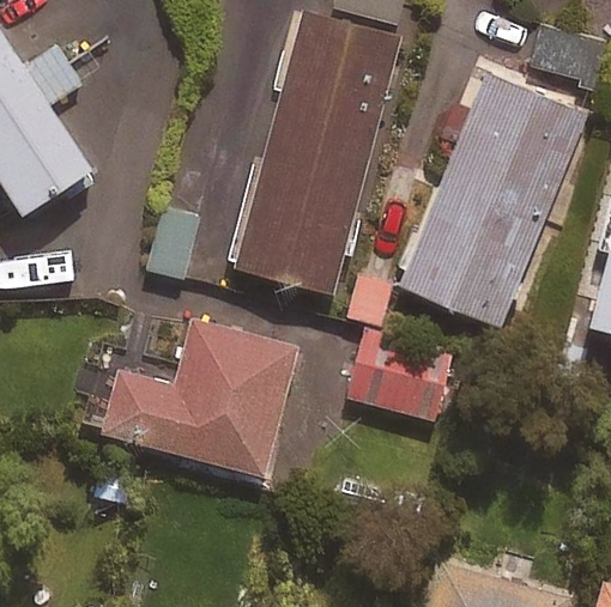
[(272,91),(282,93),(262,165),(250,163),(224,265),(333,293),(400,40),(292,12),(272,91)]
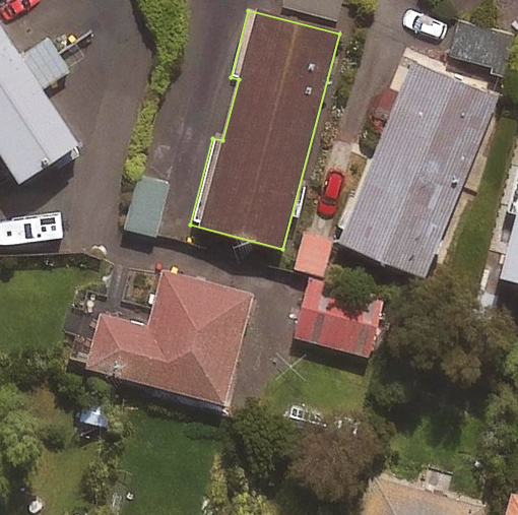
[(0,149),(20,180),(76,142),(42,89),(67,72),(46,41),(21,57),(0,25),(0,149)]
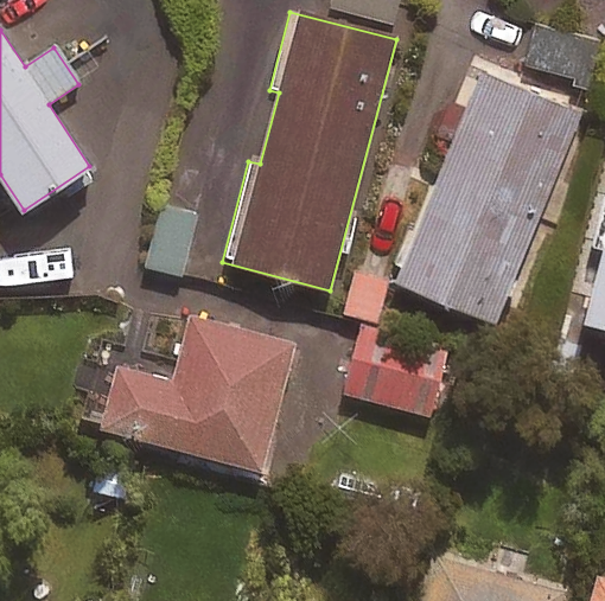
[(579,109),(479,71),(399,285),(498,323),(579,109)]
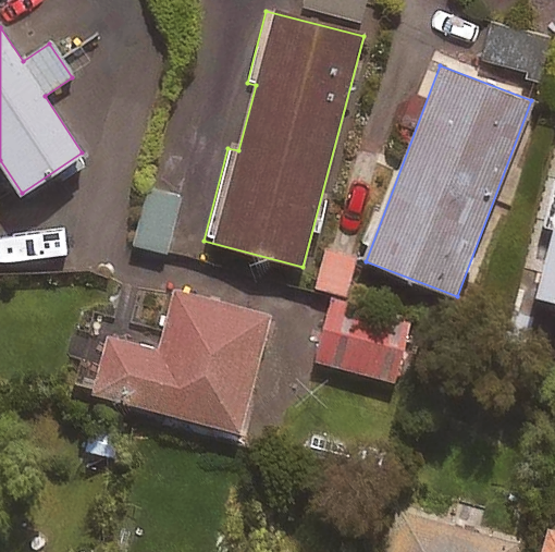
[(554,178),(552,178),(538,230),(549,232),(533,292),(554,296),(554,178)]
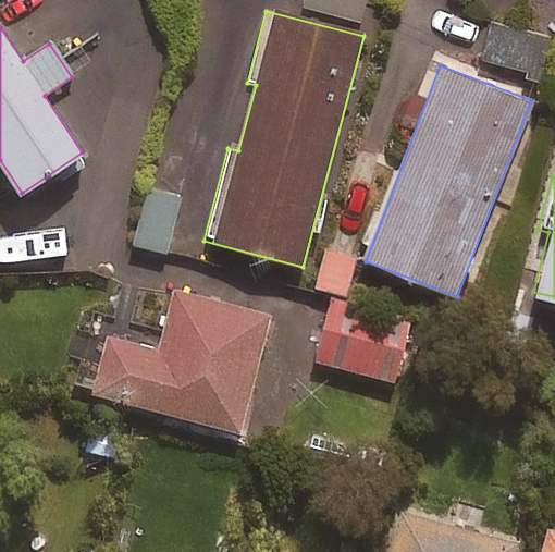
[(179,201),(149,194),(136,248),(167,256),(179,201)]
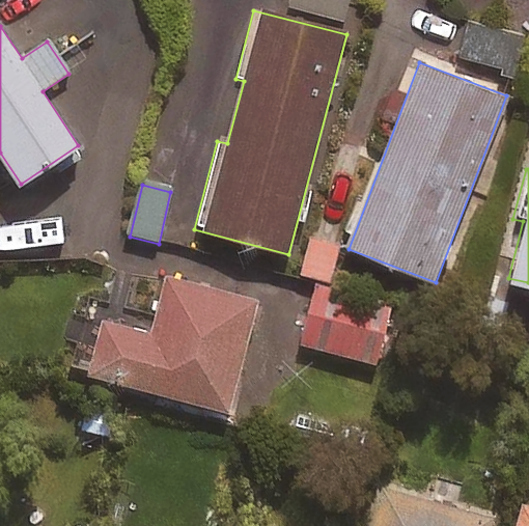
[(338,248),(309,240),(299,275),(328,283),(338,248)]
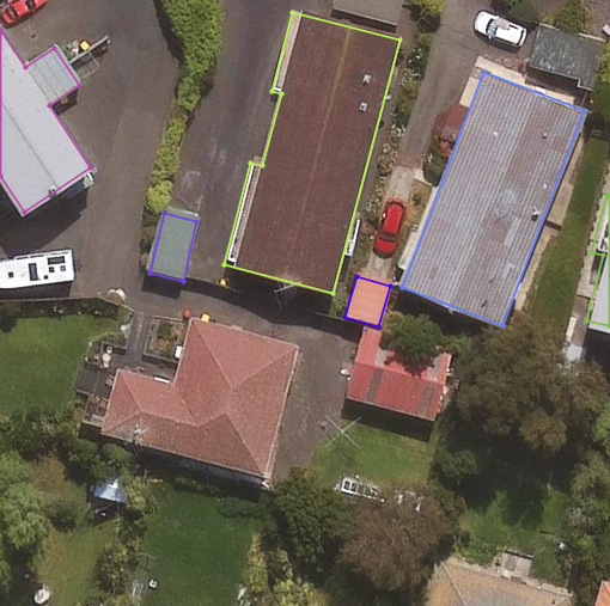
[(297,349),(189,320),(175,375),(122,361),(103,434),(263,476),(297,349)]
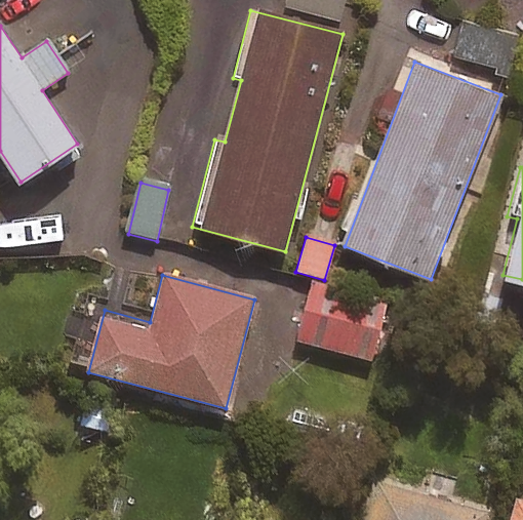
[(389,304),(315,285),(300,343),(374,361),(389,304)]
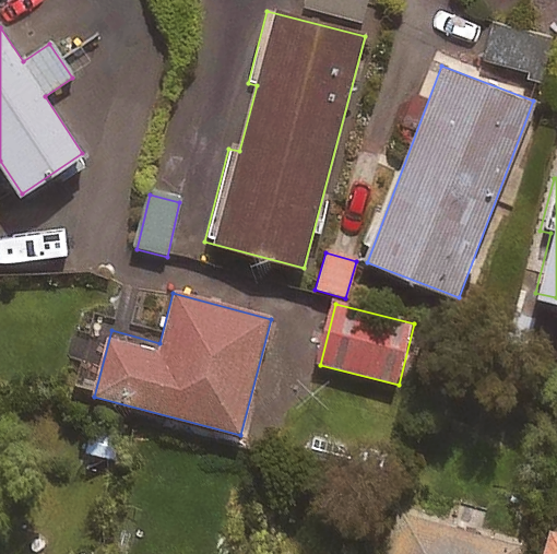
[(519,553),(520,550),(405,517),(394,553),(519,553)]
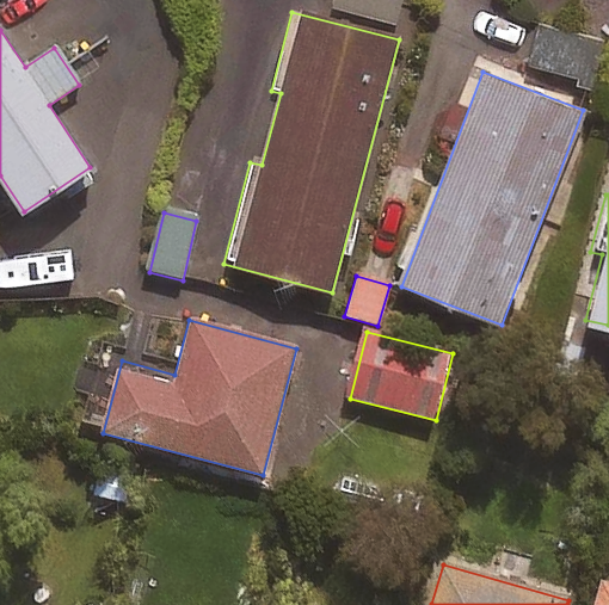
[(608,604),(608,581),(602,580),(595,604),(608,604)]
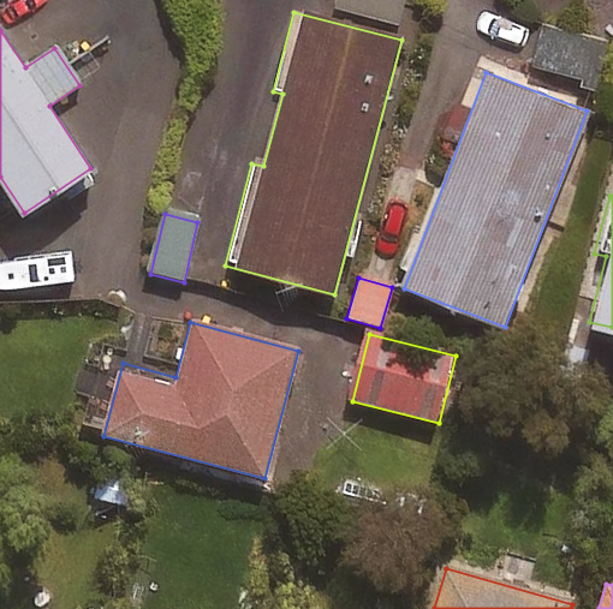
All buildings are outlined.
